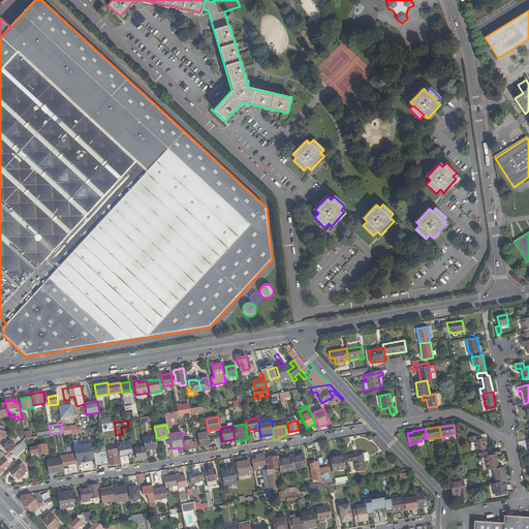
[(210,444),(208,432),(198,434),(200,446),(210,444)]
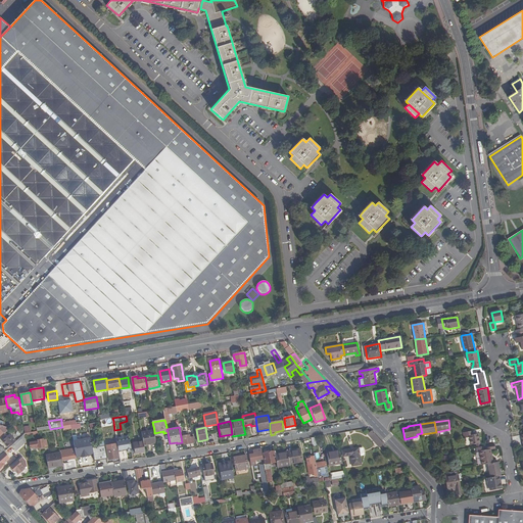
[(143,441),(144,445),(156,443),(154,433),(154,430),(142,432),(143,441)]
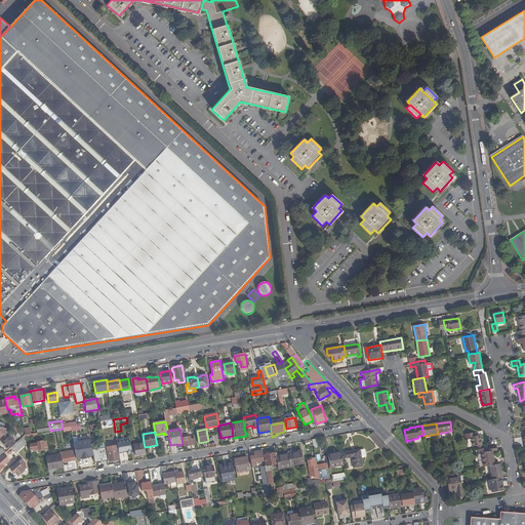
[(389,448),(374,433),(369,436),(380,449),(384,446),(386,449),(389,448)]
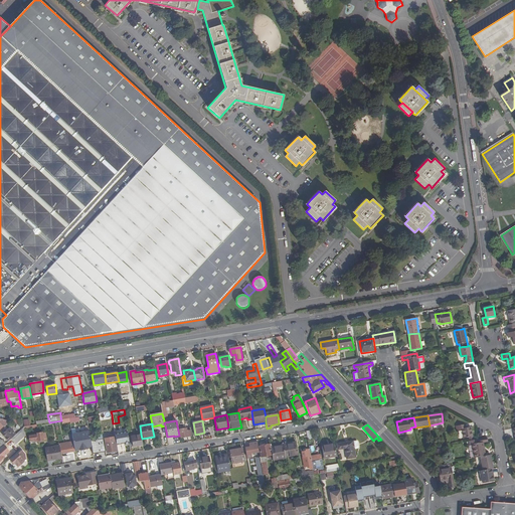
[(469,437),(470,441),(473,441),(471,427),(466,428),(465,424),(456,425),(457,430),(462,428),(463,438),(469,437)]
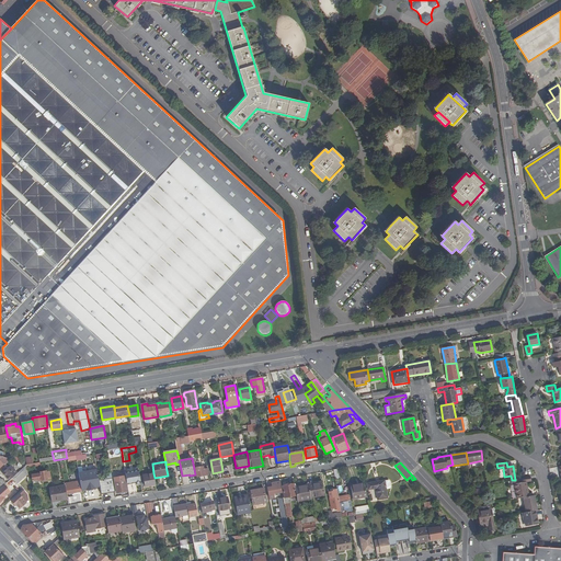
[(12,479),(18,484),(29,474),(27,468),(26,466),(23,469),(18,473),(12,479)]
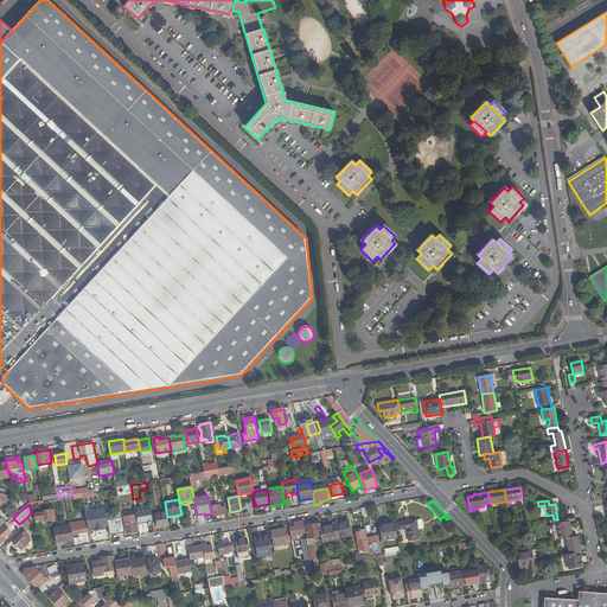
[(13,518),(19,512),(11,505),(2,512),(11,521),(13,518)]
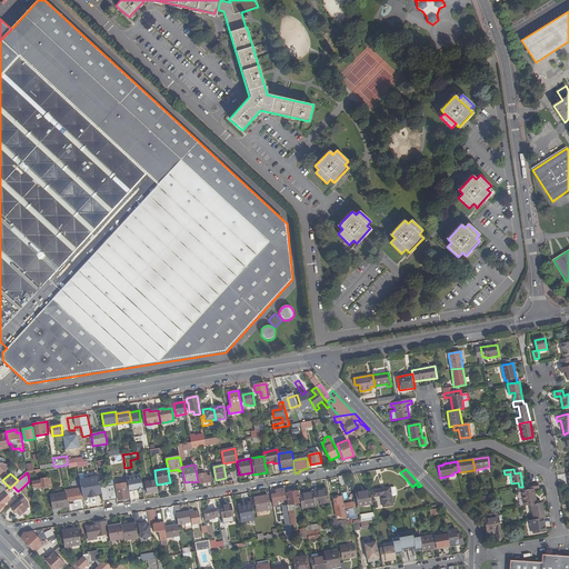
[(200,483),(212,481),(211,476),(207,476),(206,473),(199,475),(200,483)]
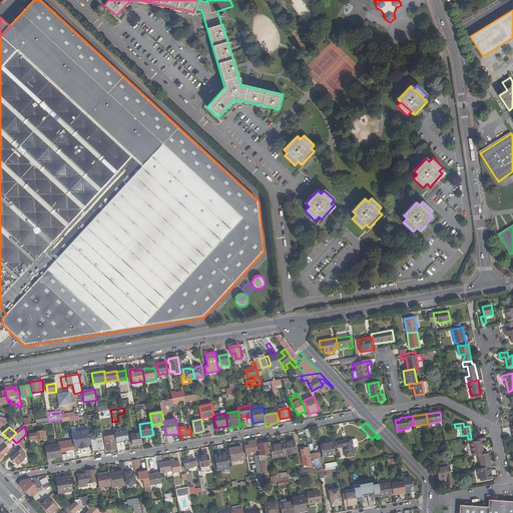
[(129,442),(127,430),(114,432),(116,443),(124,442),(124,443),(129,442)]
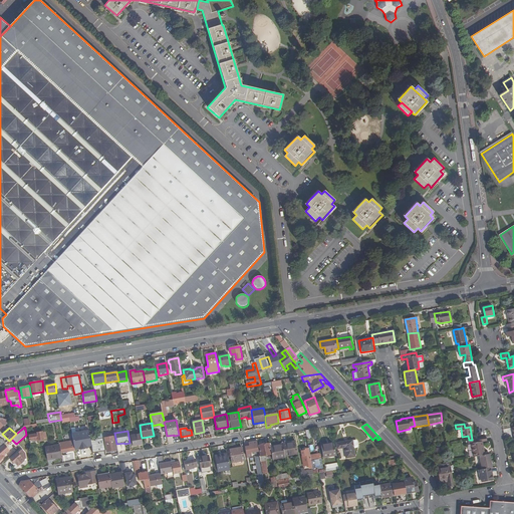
[(37,441),(44,440),(43,439),(42,433),(42,432),(36,433),(36,434),(29,435),(30,441),(37,440),(37,441)]
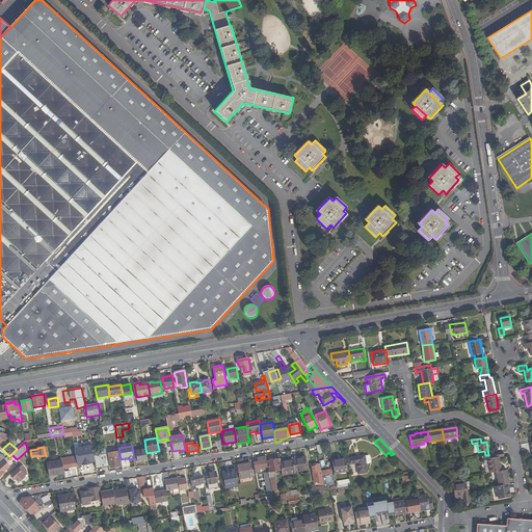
[(134,462),(148,460),(147,453),(145,449),(133,451),(134,462)]
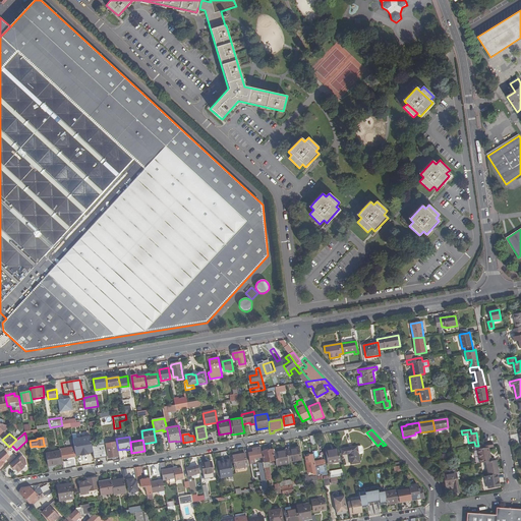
[(494,448),(493,443),(483,445),(478,446),(475,446),(474,446),(474,450),(476,450),(479,463),(485,461),(490,461),(489,457),(488,449),(494,448)]
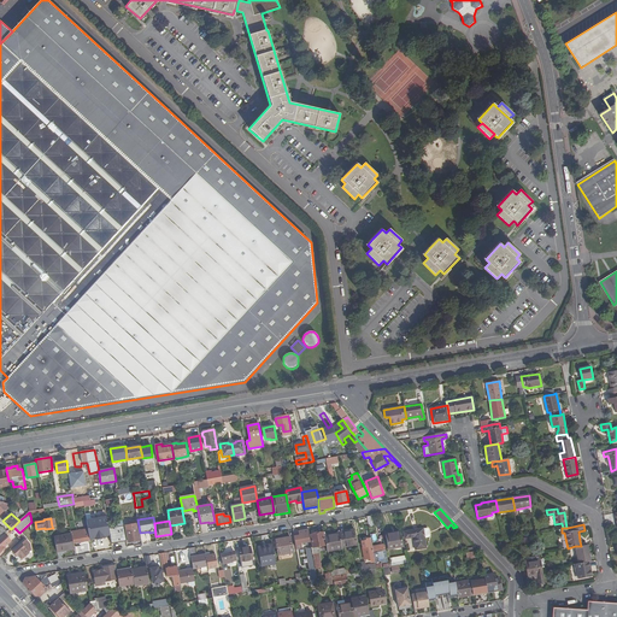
[(133,526),(124,527),(124,530),(127,530),(128,542),(140,540),(139,530),(134,530),(133,526)]
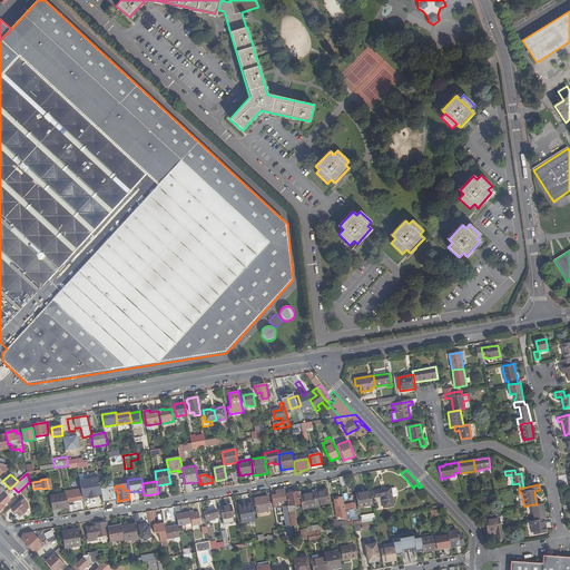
[(100,489),(102,502),(117,500),(115,490),(115,487),(100,489)]
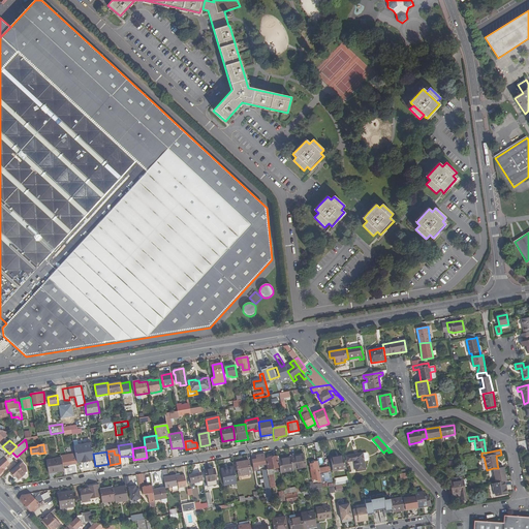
[(368,459),(368,455),(366,453),(346,456),(347,462),(354,461),(355,471),(365,470),(364,462),(367,461),(368,459)]
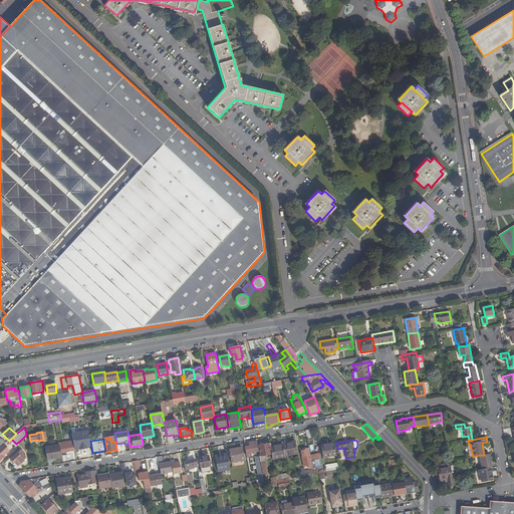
[(72,443),(73,451),(85,448),(84,441),(72,443)]
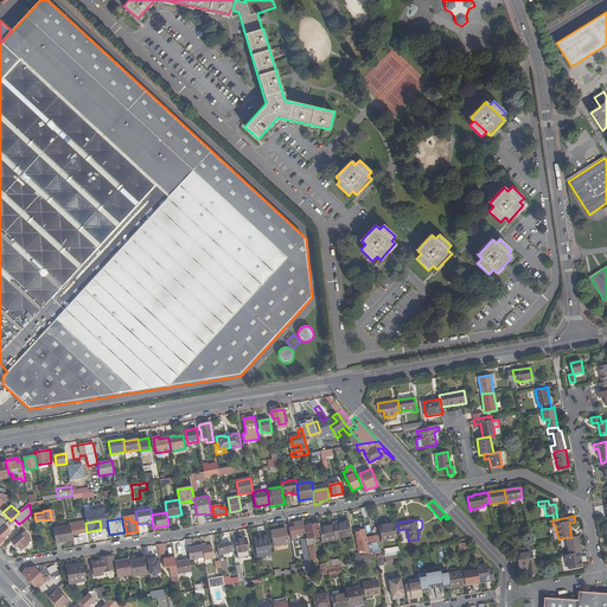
[(300,534),(306,532),(304,521),(294,523),(296,534),(300,534)]
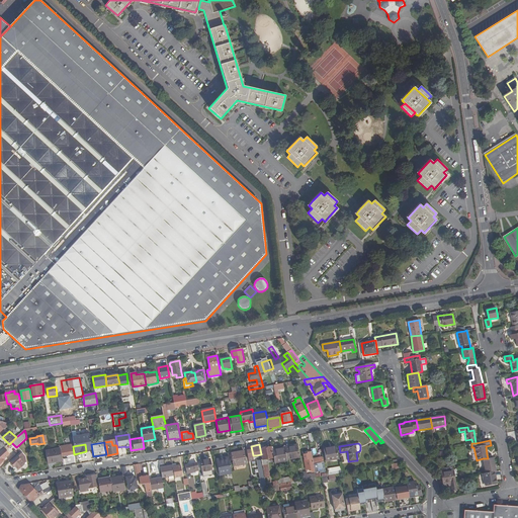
[(72,445),(60,447),(60,448),(62,456),(74,454),(73,446),(72,445)]
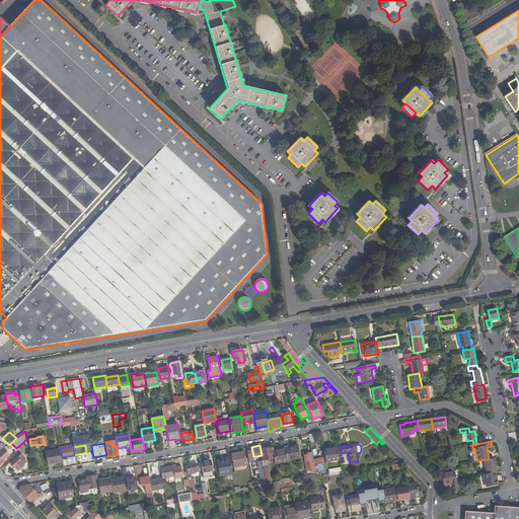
[(286,448),(288,460),(300,458),(298,446),(286,448)]
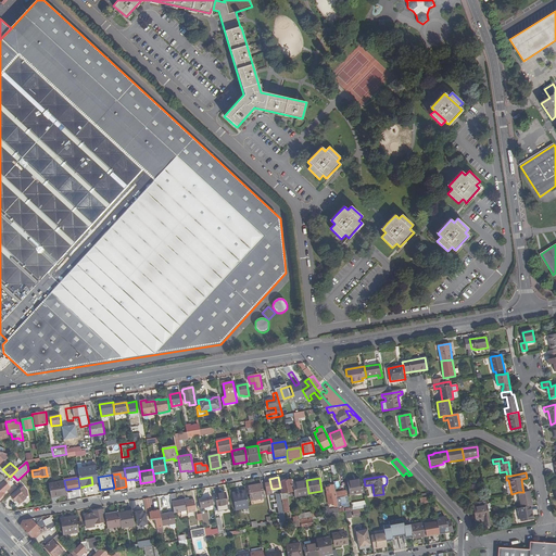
[(291,480),(280,482),(282,493),(293,491),(291,480)]
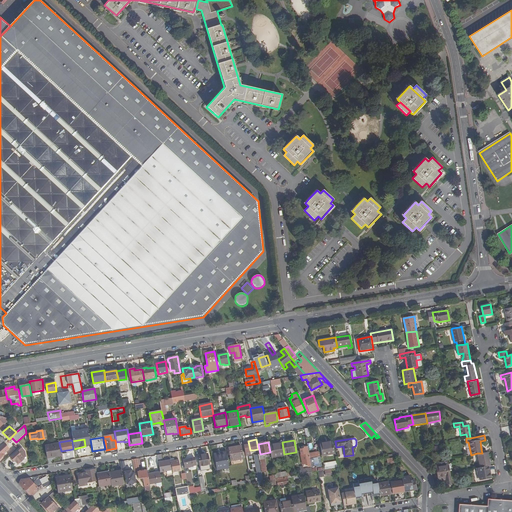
[(284,454),(282,442),(270,444),(272,458),(284,455),(284,454)]
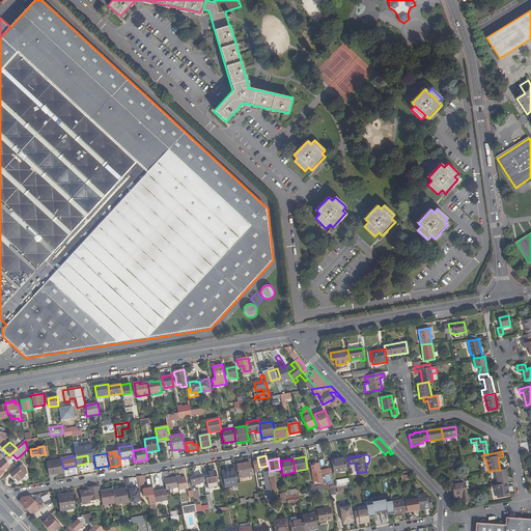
[(334,473),(347,471),(343,458),(332,460),(334,473)]
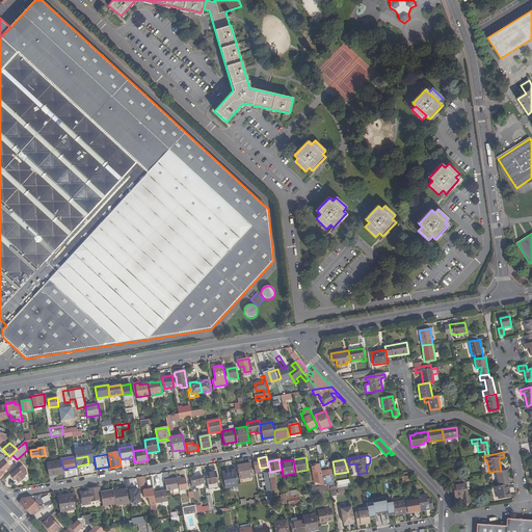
[(63,469),(61,460),(47,463),(49,476),(64,474),(63,469)]
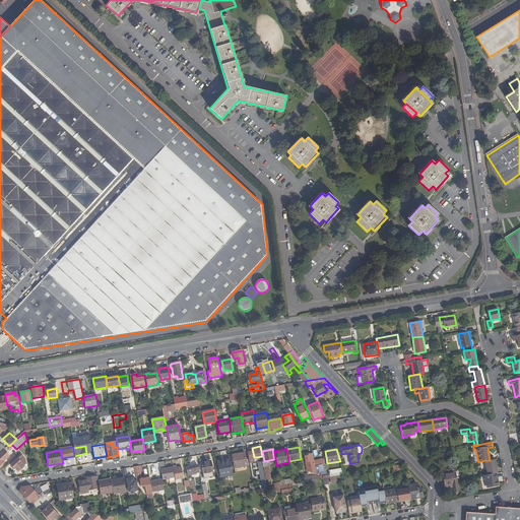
[(8,456),(4,451),(0,453),(0,464),(4,461),(3,461),(8,456)]
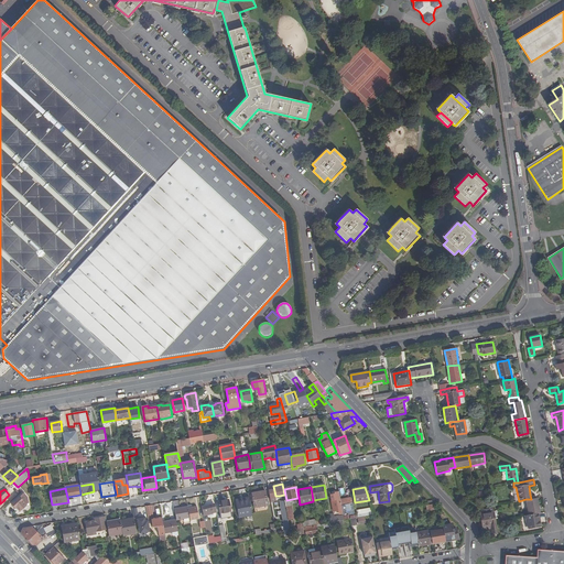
[(266,490),(252,494),(255,508),(268,506),(266,490)]
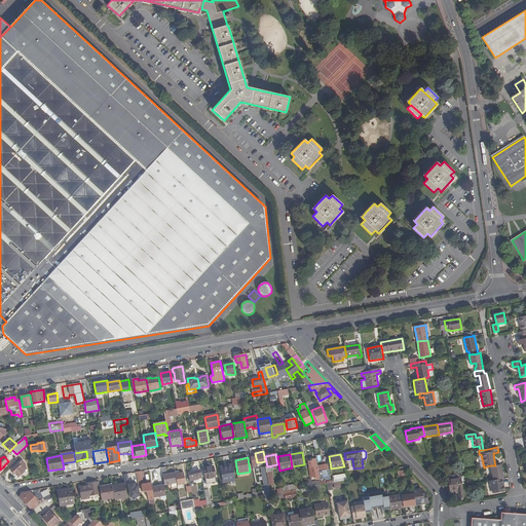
[(316,480),(320,479),(318,473),(316,458),(311,459),(311,461),(308,462),(310,477),(313,477),(313,478),(315,478),(316,480)]
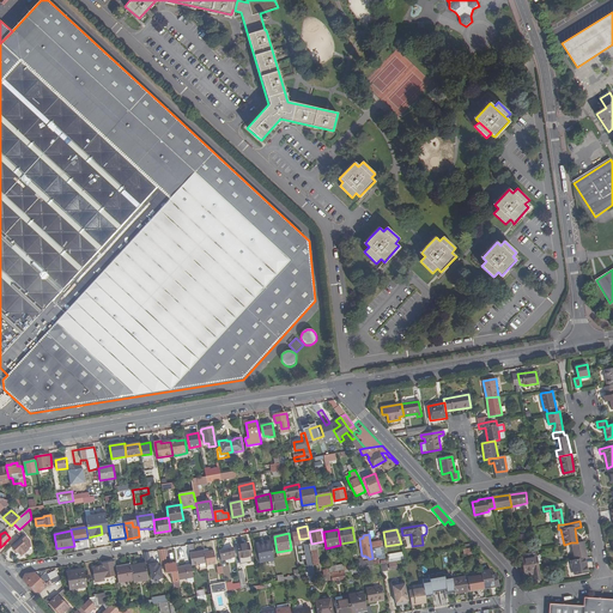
[(20,540),(12,548),(17,553),(18,552),(22,557),(29,550),(20,540)]
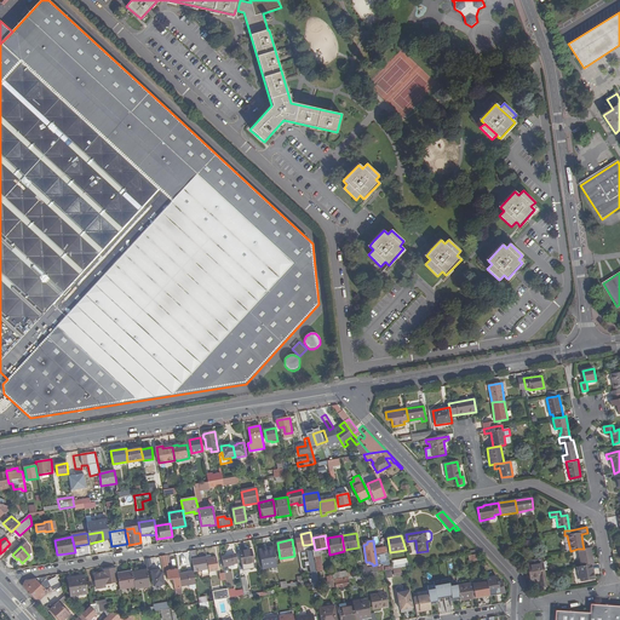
[(277,566),(274,547),(259,550),(263,569),(277,566)]
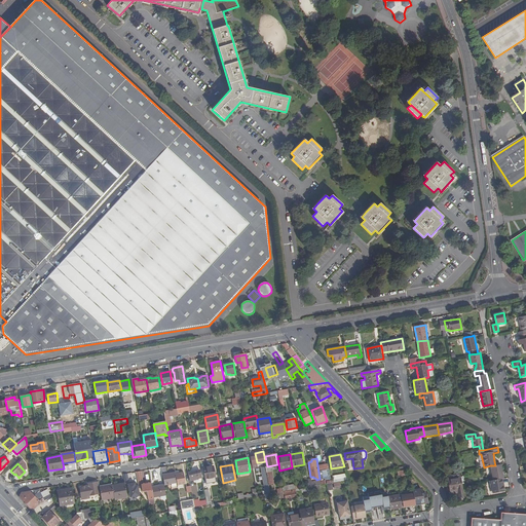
[(261,465),(261,468),(266,495),(271,494),(269,485),(267,473),(266,464),(261,465)]
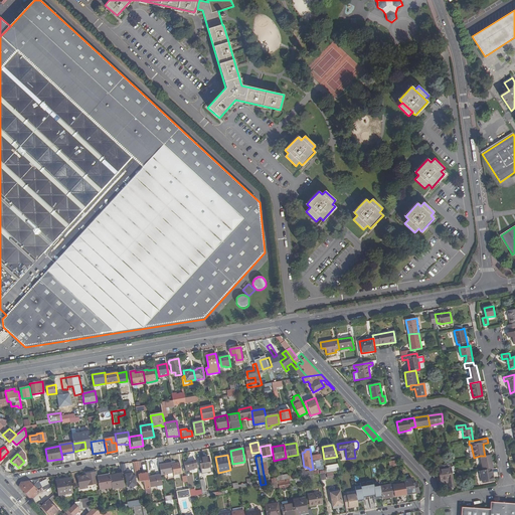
[(492,468),(489,455),(485,456),(480,456),(483,470),(491,469),(492,468)]
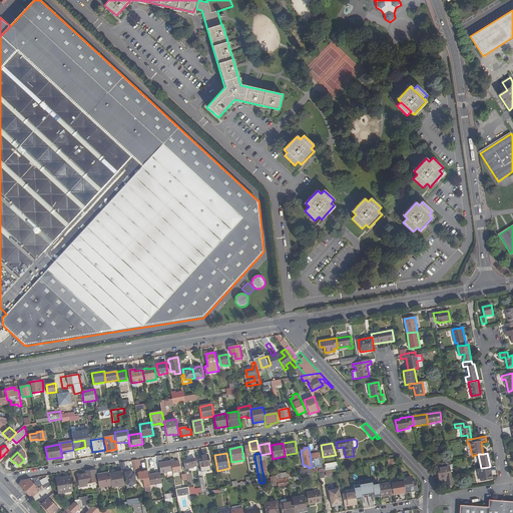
[(163,462),(162,455),(157,456),(160,473),(161,473),(173,471),(171,463),(171,461),(163,462)]
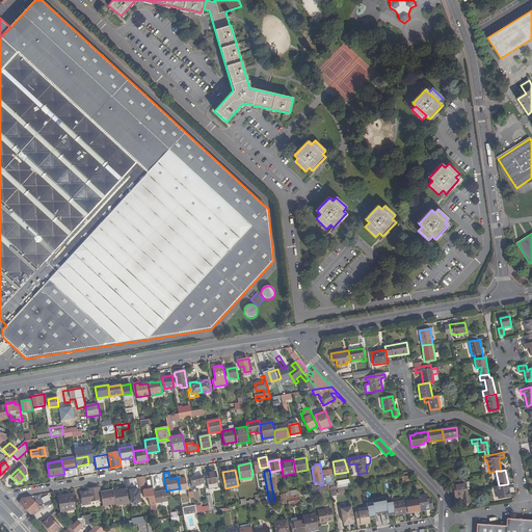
[(216,472),(206,473),(208,484),(217,482),(216,472)]
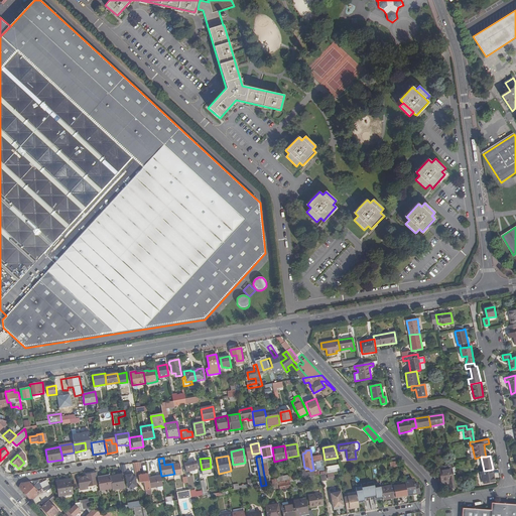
[(8,462),(3,466),(6,471),(12,467),(8,462)]
